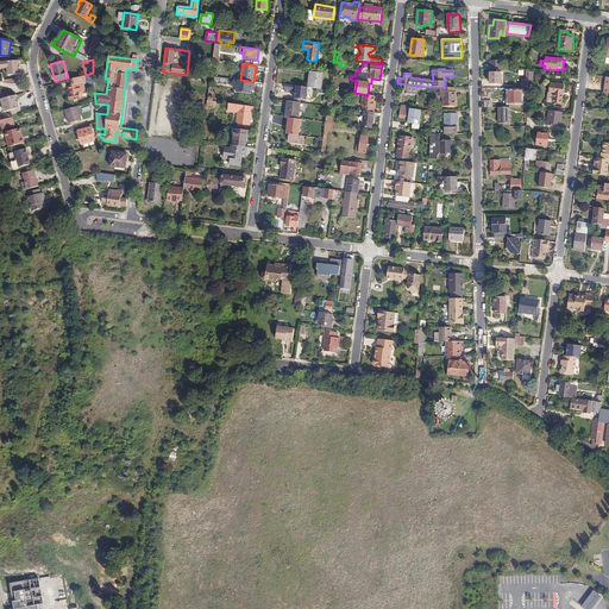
[(324,73),(311,71),(308,87),(316,88),(321,89),(324,73)]
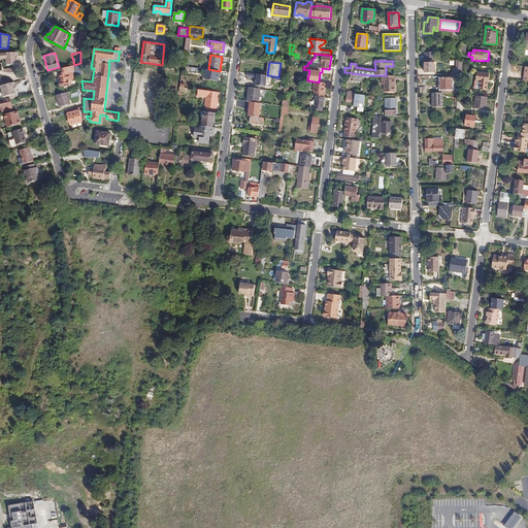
[(434,63),(425,62),(425,73),(434,73),(434,63)]
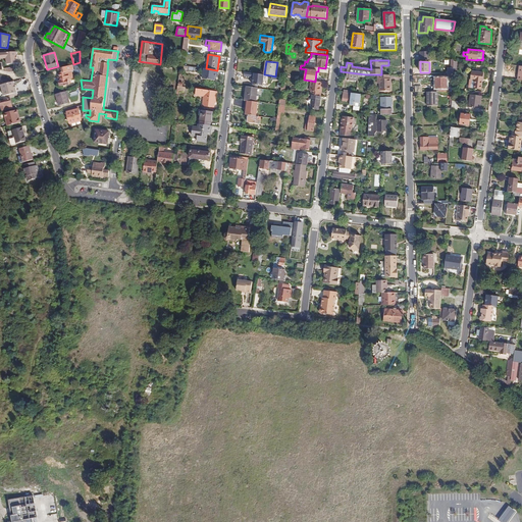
[(70,65),(58,68),(60,81),(58,81),(59,86),(69,85),(68,80),(71,79),(70,71),(72,71),(70,65)]
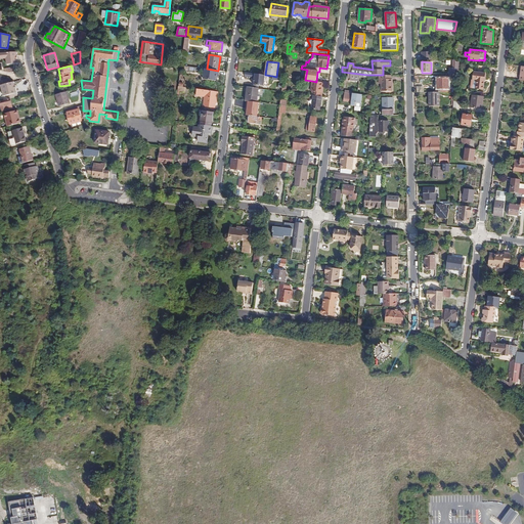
[(512,68),(511,76),(519,77),(520,67),(516,66),(516,68),(512,68)]
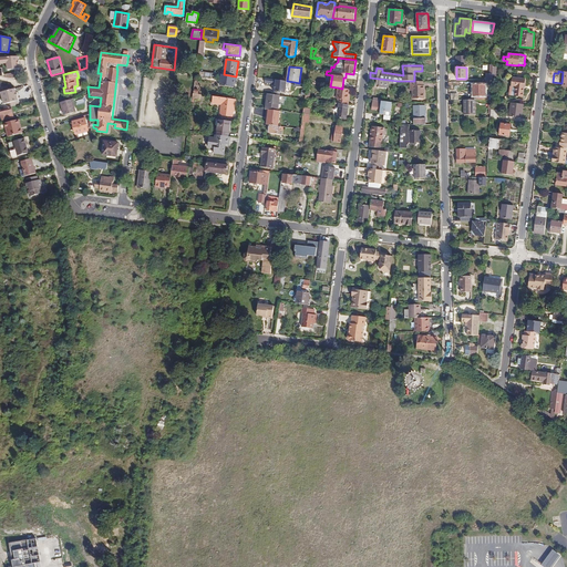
[(515,88),(514,96),(523,98),(525,79),(513,78),(511,88),(515,88)]
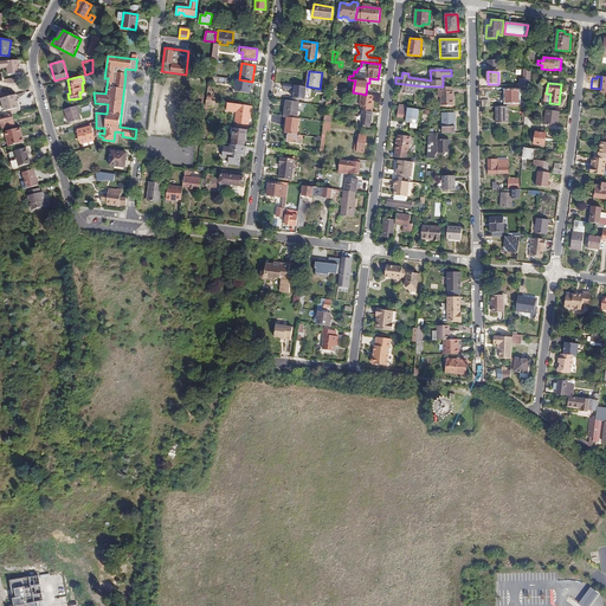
[(307,86),(295,85),(283,84),(283,89),(295,90),(294,98),(304,100),(307,86)]
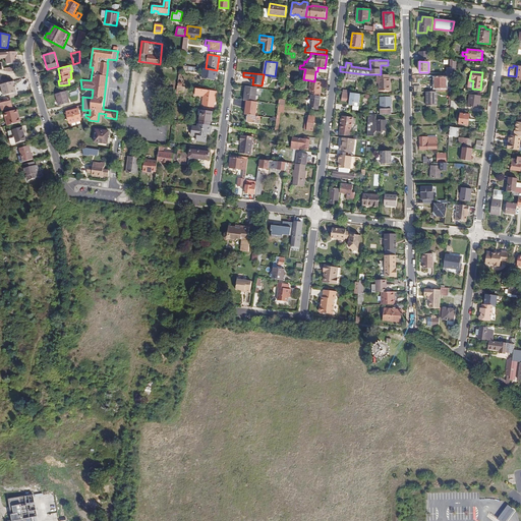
[(191,74),(185,73),(184,83),(195,84),(197,77),(191,76),(191,74)]
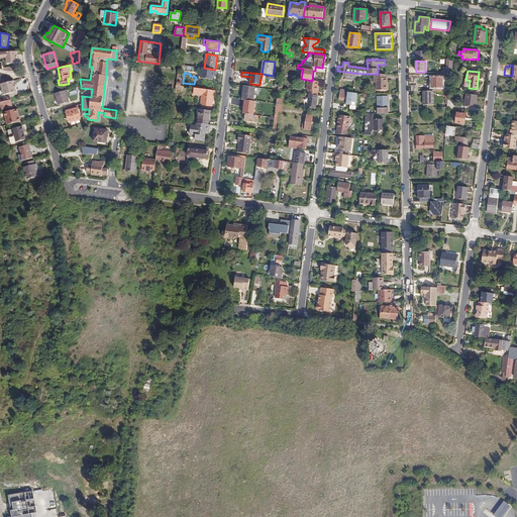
[(386,78),(386,74),(378,74),(374,74),(374,79),(376,79),(376,83),(376,90),(387,90),(387,78),(386,78)]
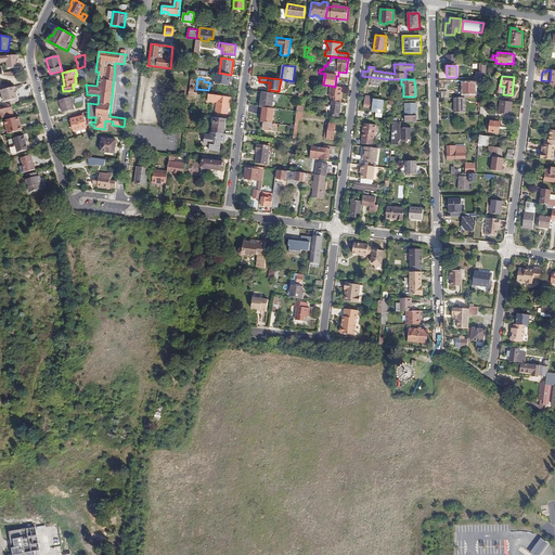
[(477,80),(466,80),(466,84),(463,84),(463,94),(467,94),(467,98),(478,98),(477,94),(476,94),(475,86),(477,86),(477,84),(479,84),(479,80),(477,80)]
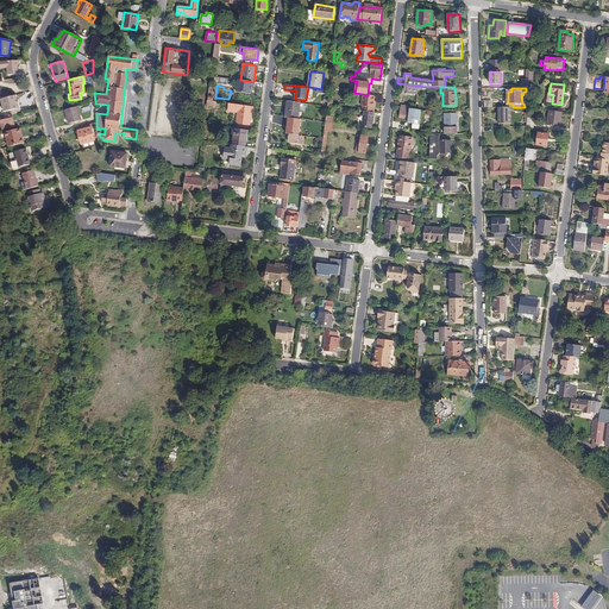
[(13,114),(22,113),(17,92),(1,95),(5,112),(12,111),(13,114)]
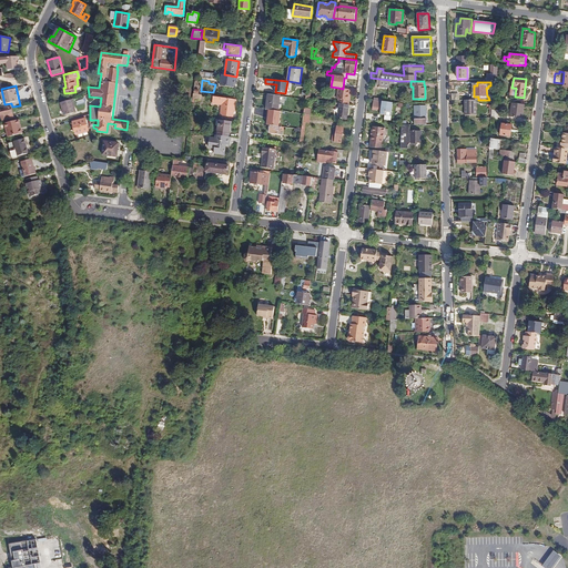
[(350,95),(351,90),(343,89),(338,88),(337,99),(338,99),(338,103),(340,103),(344,104),(348,104),(350,100),(348,100),(348,95),(350,95)]
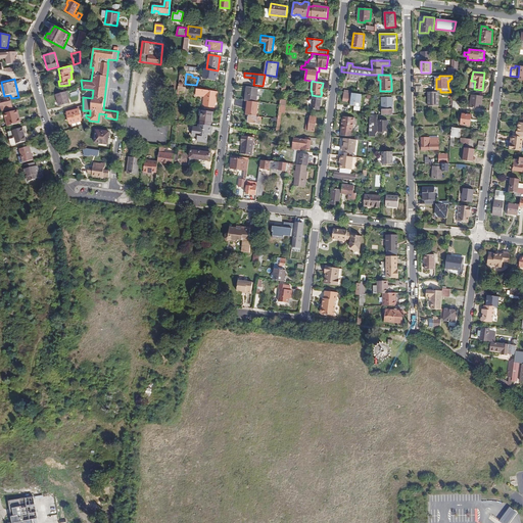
[(185,91),(186,87),(183,87),(178,86),(177,99),(179,99),(180,90),(185,91)]
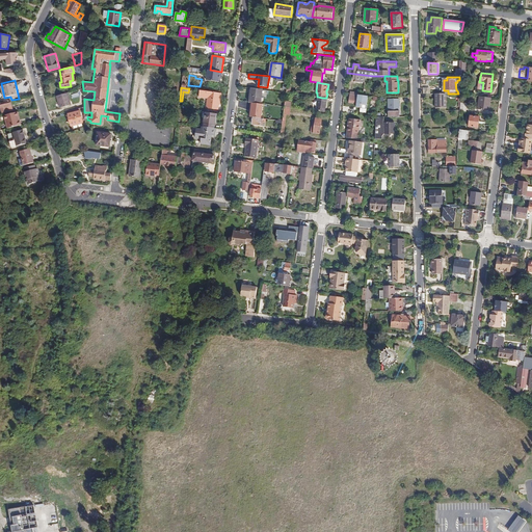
[(258,89),(250,88),(249,103),(261,104),(262,96),(262,89),(258,89)]
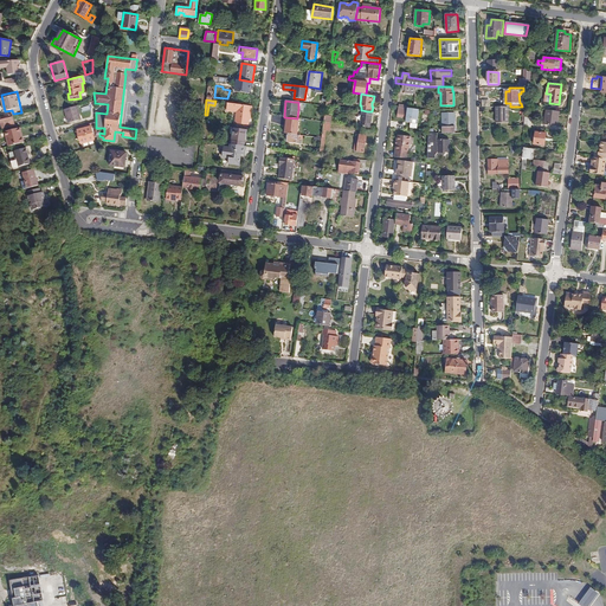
[(251,111),(252,105),(227,103),(227,110),(237,111),(236,122),(249,123),(250,111),(251,111)]
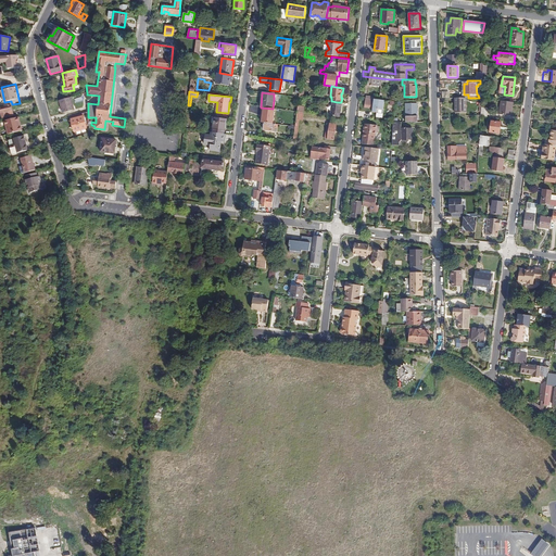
[(366,96),(365,106),(374,109),(373,112),(377,113),(378,110),(383,110),(384,100),(374,99),(375,97),(366,96)]
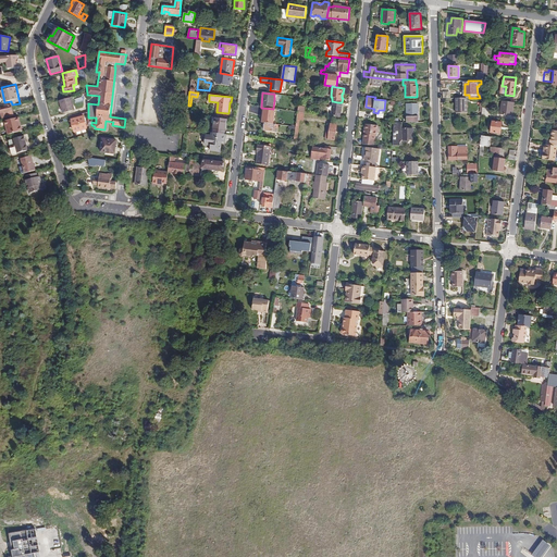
[(71,97),(60,100),(63,113),(74,110),(71,97)]
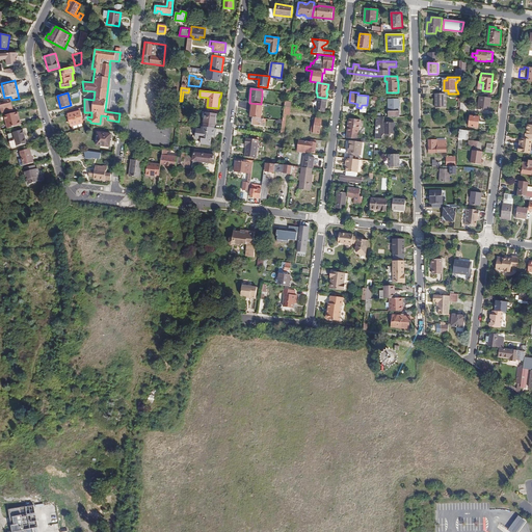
[(446,108),(446,94),(435,94),(435,108),(446,108)]
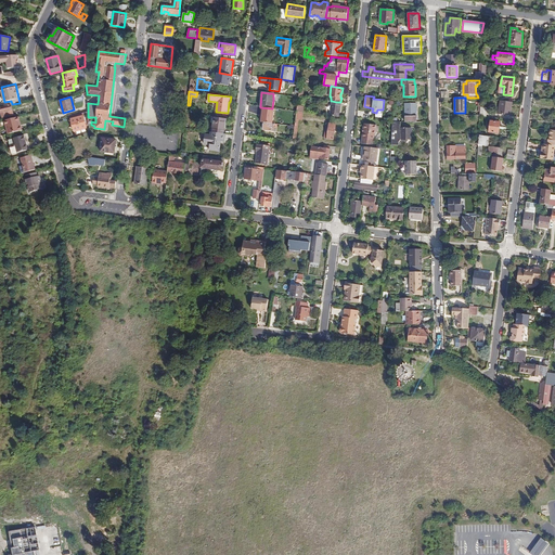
[(331,116),(339,117),(340,102),(336,102),(332,101),(331,116)]
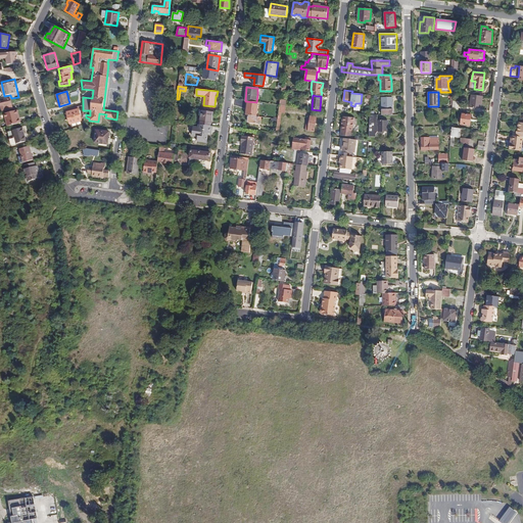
[(481,109),(482,96),(471,95),(470,107),(481,109)]
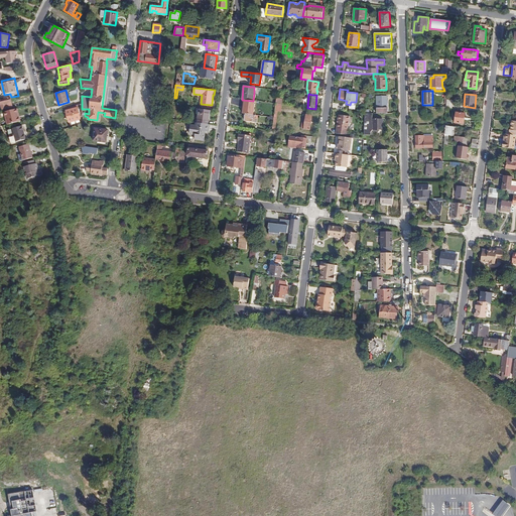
[(387,96),(376,96),(377,108),(387,108),(387,96)]
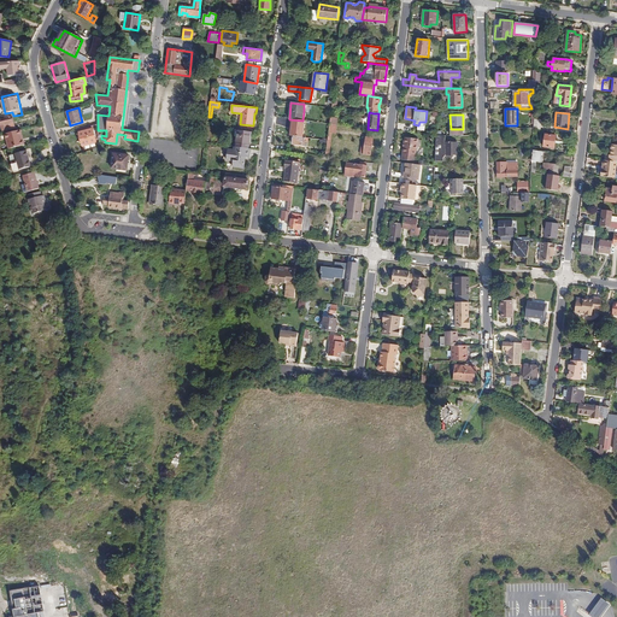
[(16,128),(13,117),(0,121),(3,131),(16,128)]
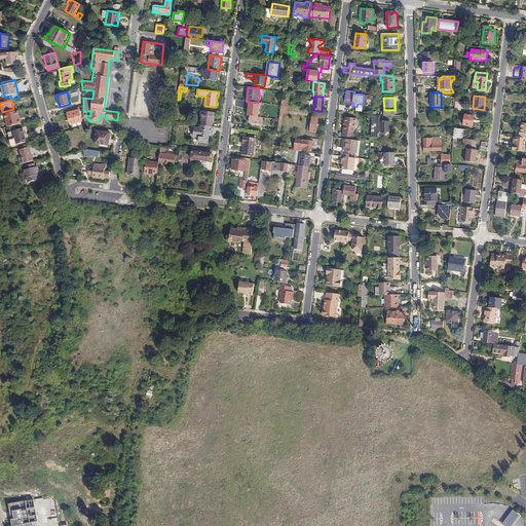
[(78,109),(83,108),(83,106),(67,110),(71,123),(81,120),(78,109)]
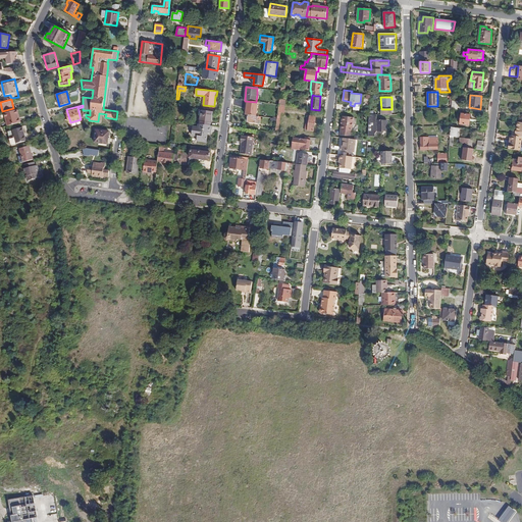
[(276,122),(275,131),(278,131),(280,113),(284,113),(285,106),(279,105),(277,119),(276,122)]
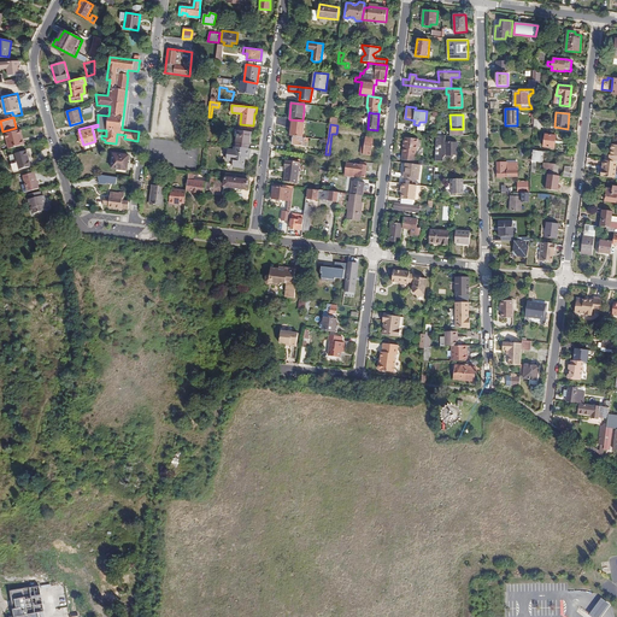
[(248,148),(251,136),(248,136),(250,131),(239,130),(236,142),(235,141),(234,146),(236,146),(236,147),(248,148)]
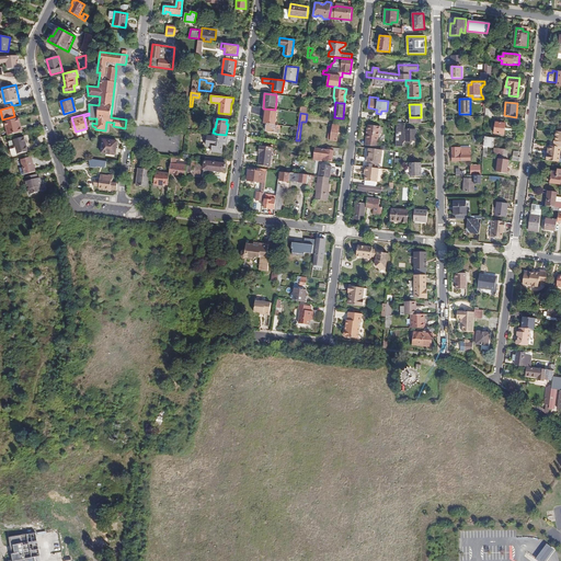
[(32,119),(23,122),(25,129),(34,127),(32,119)]
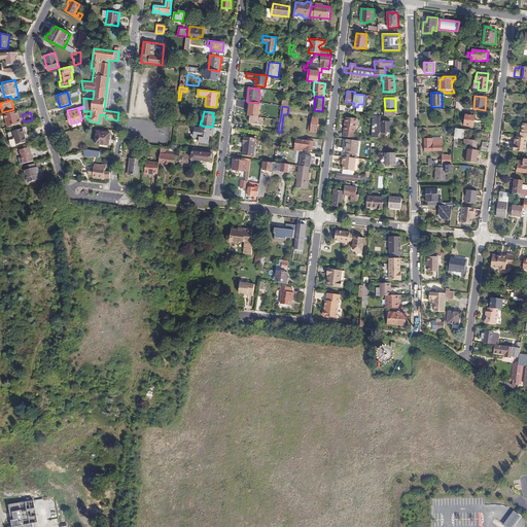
[(476,116),(465,114),(464,126),(473,127),(476,116)]
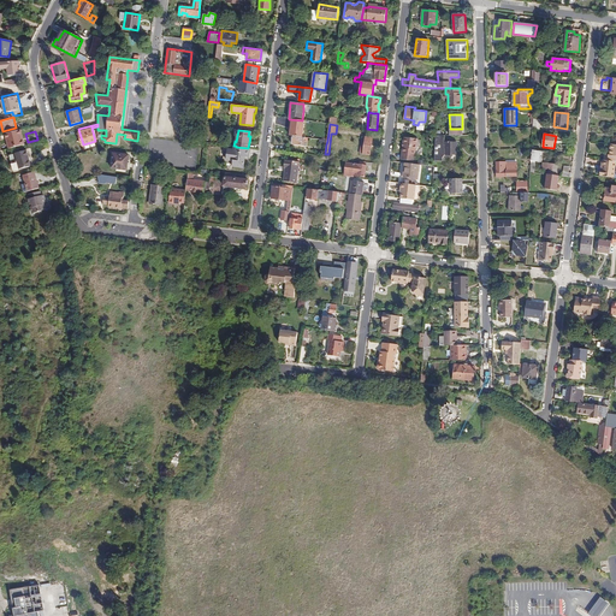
[(444,142),(445,135),(436,135),(434,161),(443,161),(443,158),(445,155),(457,155),(457,142),(444,142)]
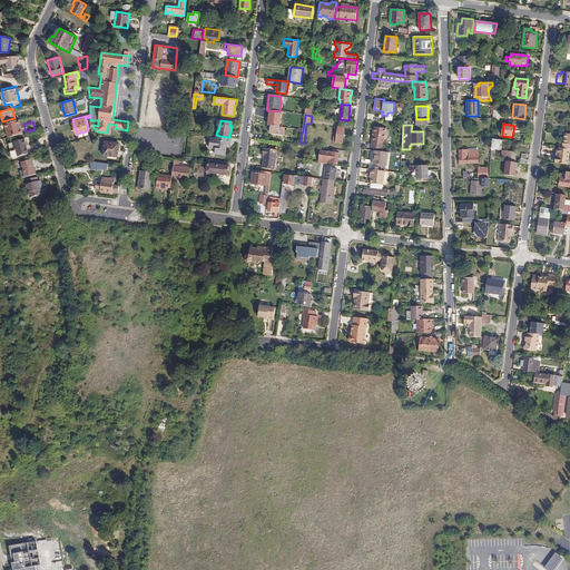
[(284,131),(285,128),(272,126),(271,134),(282,135),(282,131),(284,131)]
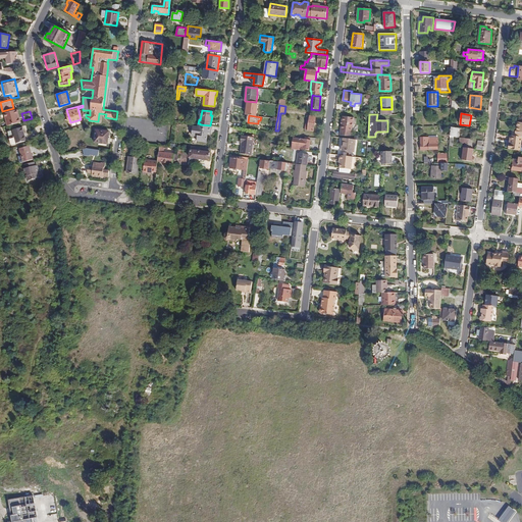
[(314,132),(316,116),(310,115),(310,116),(307,115),(305,129),(307,131),(314,132)]
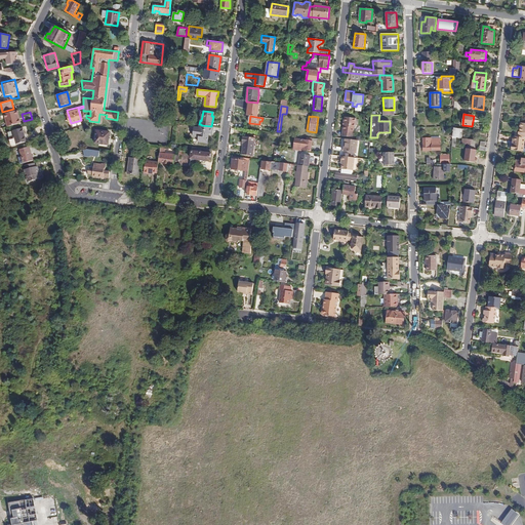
[(344,131),(342,136),(353,137),(354,127),(355,128),(356,118),(345,117),(344,123),(345,123),(344,125),(342,125),(342,131),(344,131)]
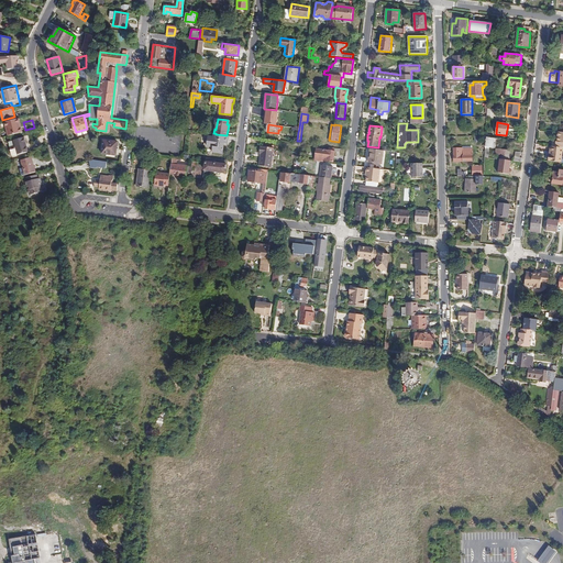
[(562,147),(562,132),(561,142),(552,141),(552,146),(562,147)]
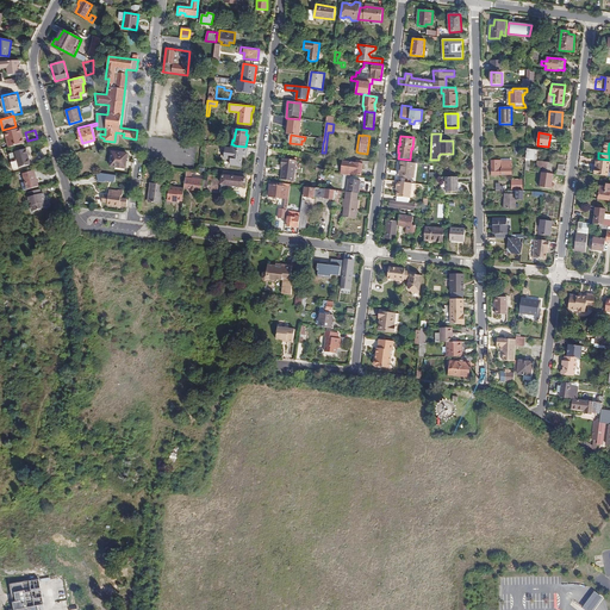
[(246,156),(247,147),(246,147),(234,145),(232,145),(231,149),(225,148),(224,159),(231,159),(230,165),(241,167),(242,157),(241,157),(241,155),(242,155),(246,156)]
